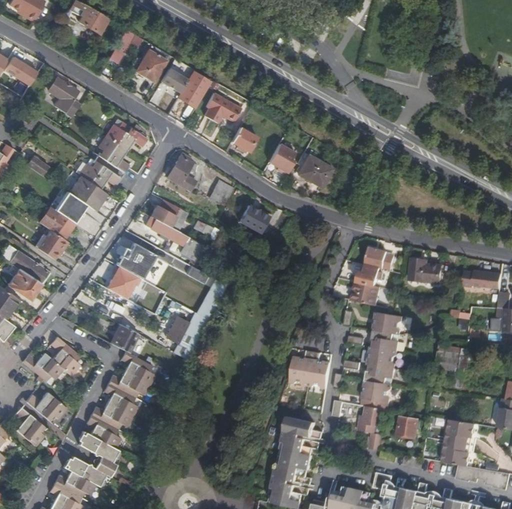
[(13,0),(23,6),(24,6),(25,7),(31,10),(29,13),(37,18),(47,0),(13,0)]
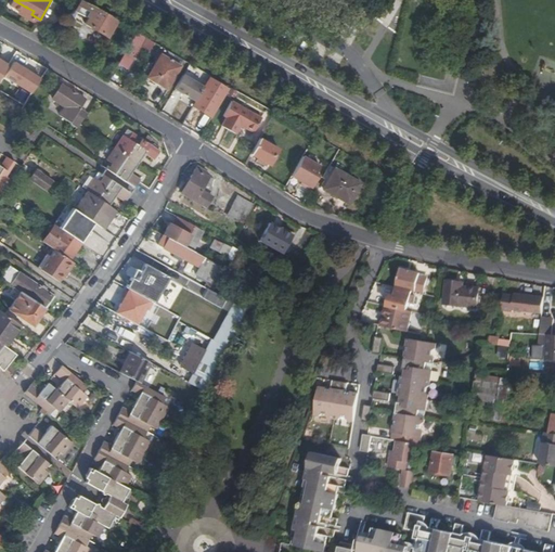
[(118,18),(94,5),(85,21),(108,35),(118,18)]
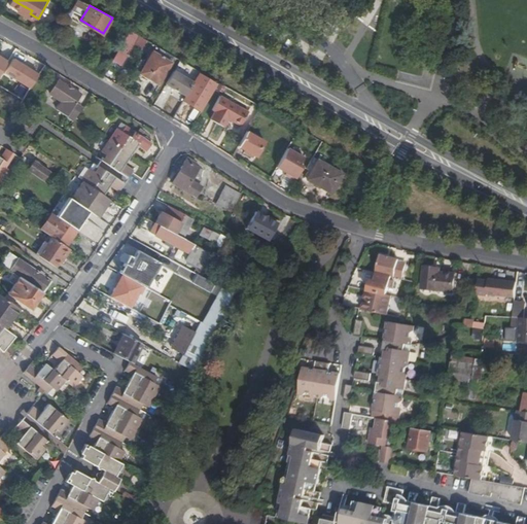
[(131,27),(111,58),(125,66),(144,35),(131,27)]
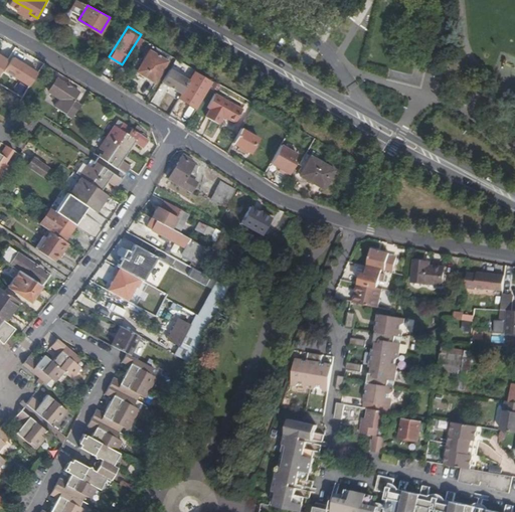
[(156,79),(168,59),(150,49),(138,69),(156,79)]
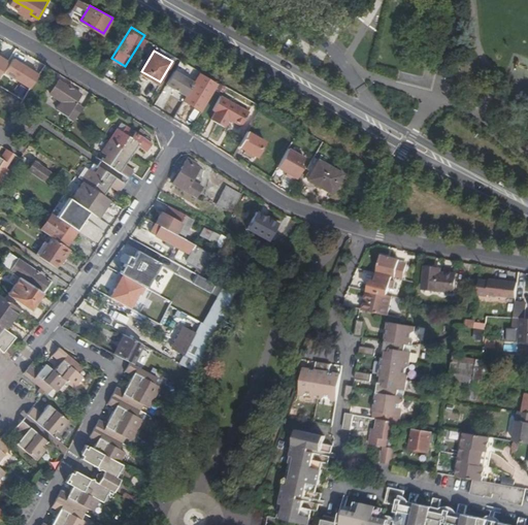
[(13,56),(4,70),(31,87),(40,72),(13,56)]
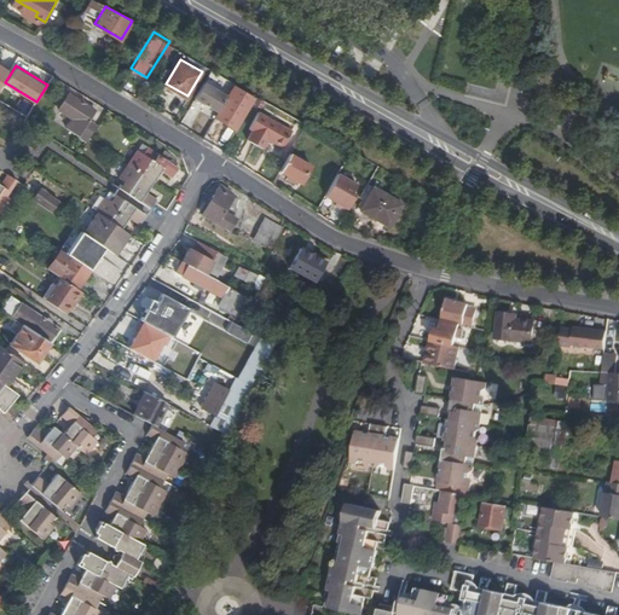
[(235,85),(217,116),(237,128),(243,117),(250,106),(255,98),(235,85)]
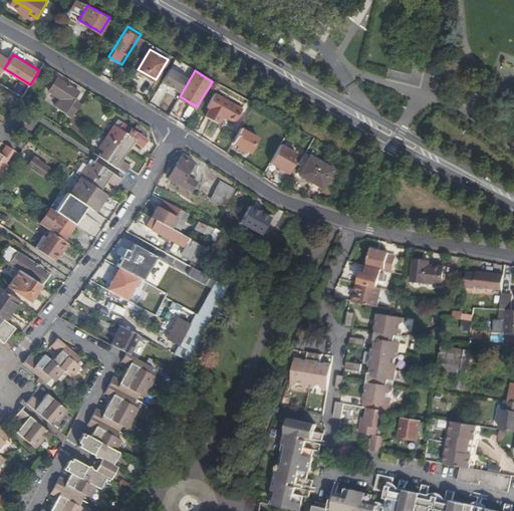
[(60,98),(55,106),(70,116),(79,103),(73,99),(78,91),(56,77),(48,90),(60,98)]
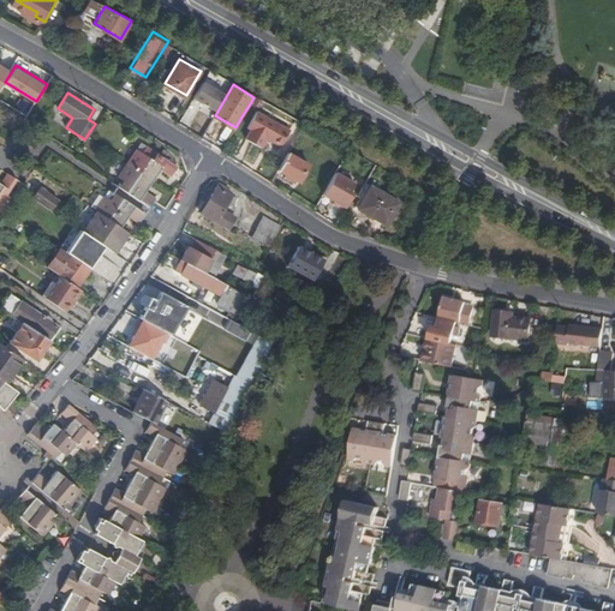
[(257,111),(257,112),(291,130),(291,129),(257,111)]
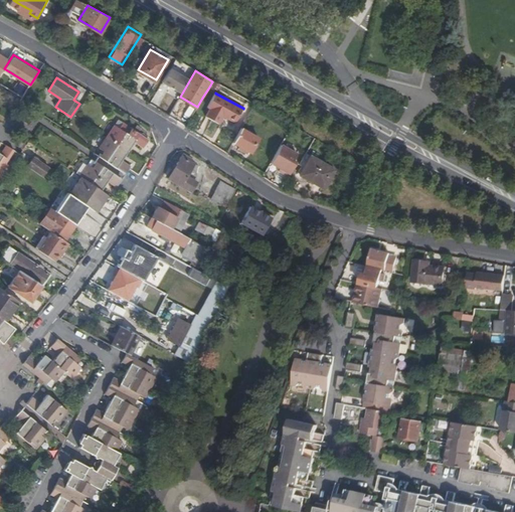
[(243,109),(215,94),(210,103),(238,118),(243,109)]
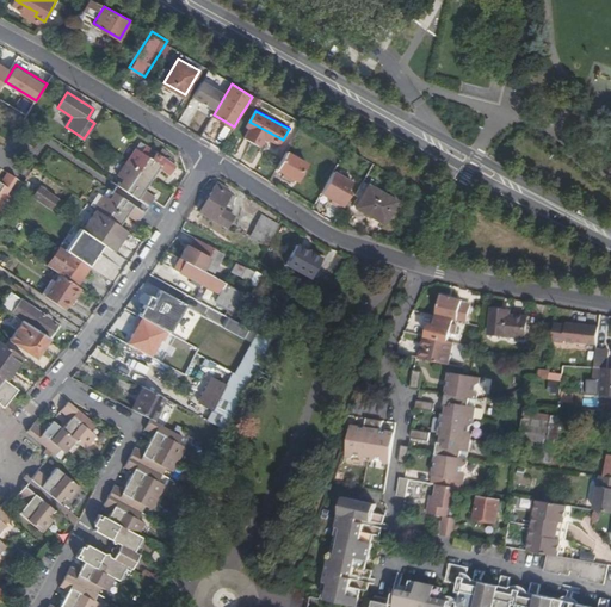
[(283,140),(250,122),(247,125),(251,128),(246,136),(261,146),(266,137),(279,144),(283,140)]
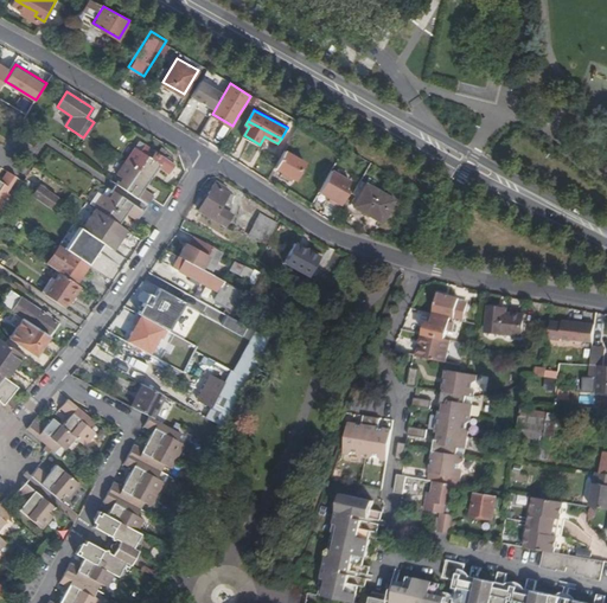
[(135,146),(126,160),(151,177),(158,166),(168,173),(176,164),(145,143),(141,149),(135,146)]
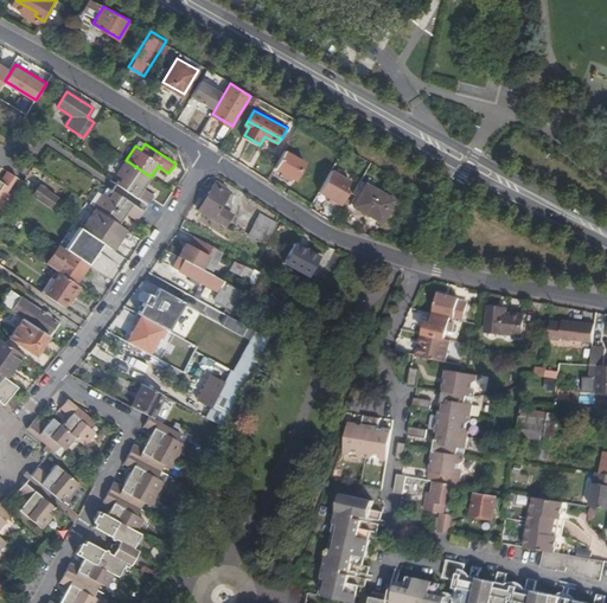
[(285,149),(275,166),(295,178),(305,161),(285,149)]
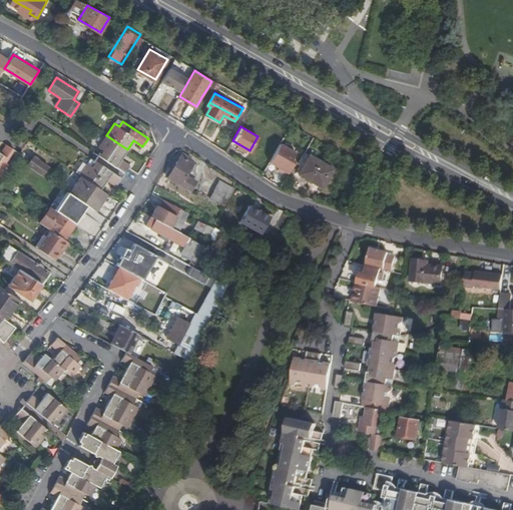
[(127,149),(106,135),(99,146),(103,149),(101,152),(100,155),(124,171),(128,164),(121,158),(127,149)]
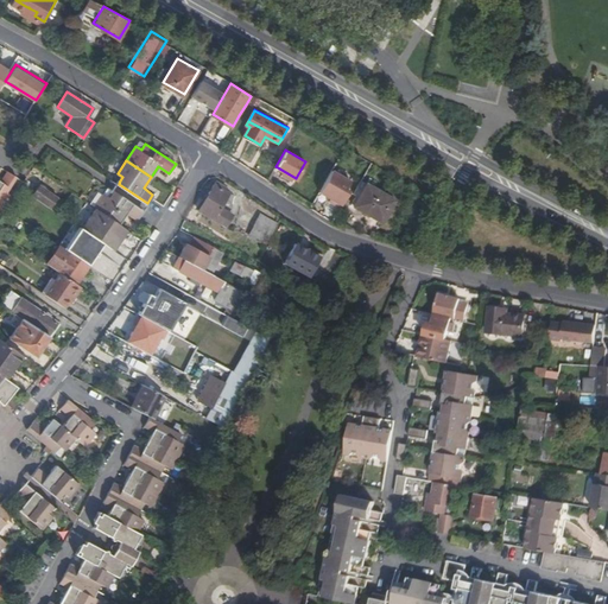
[(340,203),(353,177),(331,166),(318,191),(340,203)]
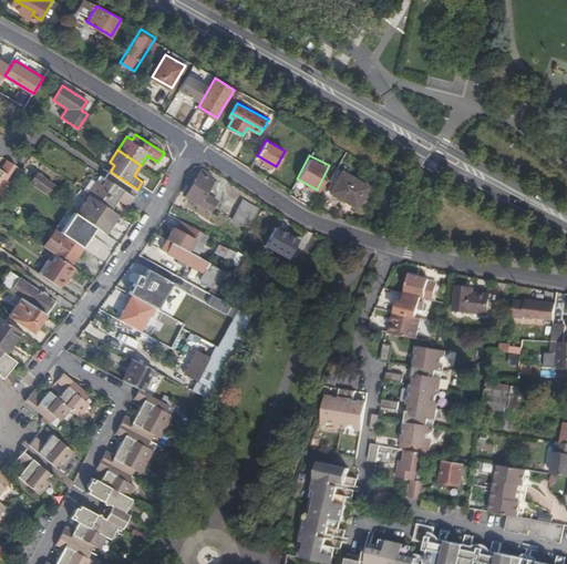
[(0,190),(17,165),(7,160),(1,170),(0,170),(0,190)]
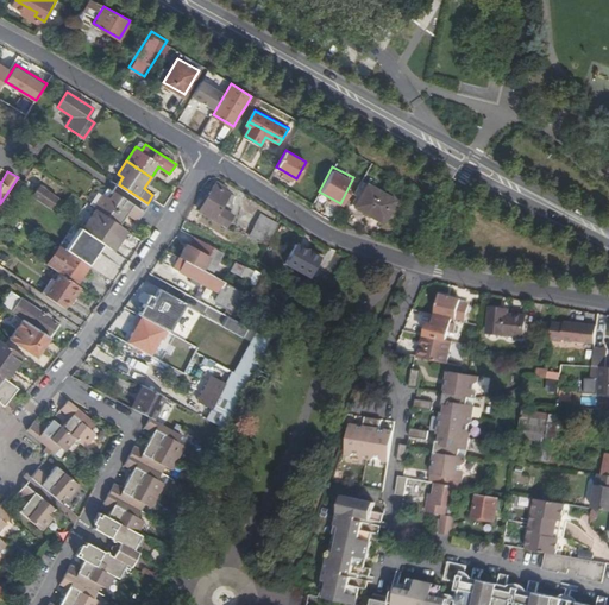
[(360,197),(368,184),(363,181),(356,195),(360,197)]
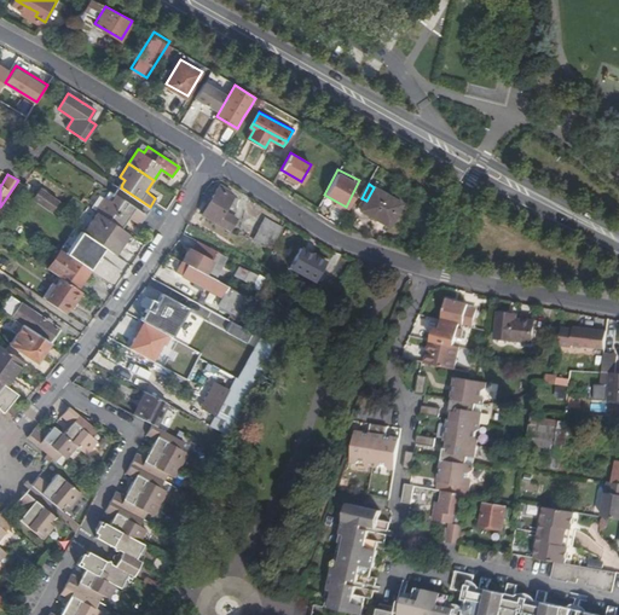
[(219,185),(208,203),(224,212),(232,196),(229,193),(231,191),(219,185)]
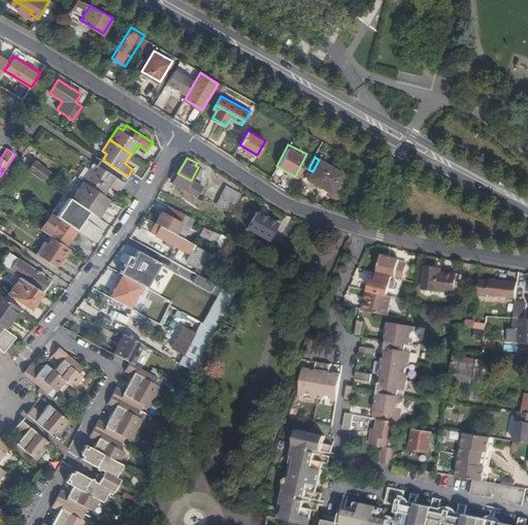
[(34,159),(32,162),(48,173),(51,170),(34,159)]
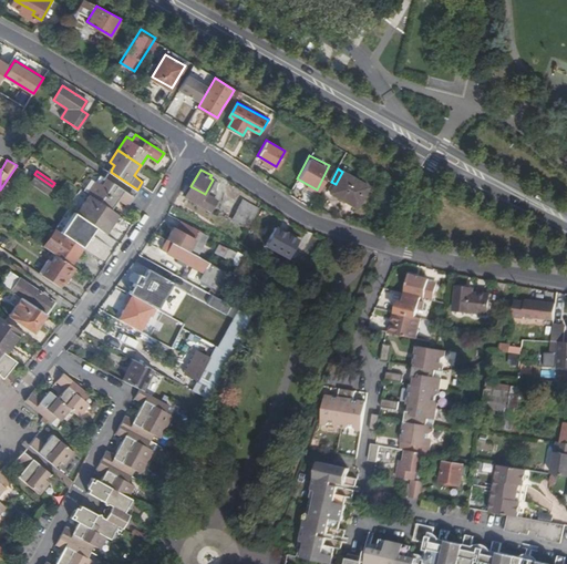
[(369,186),(342,172),(336,184),(331,193),(358,207),(369,186)]
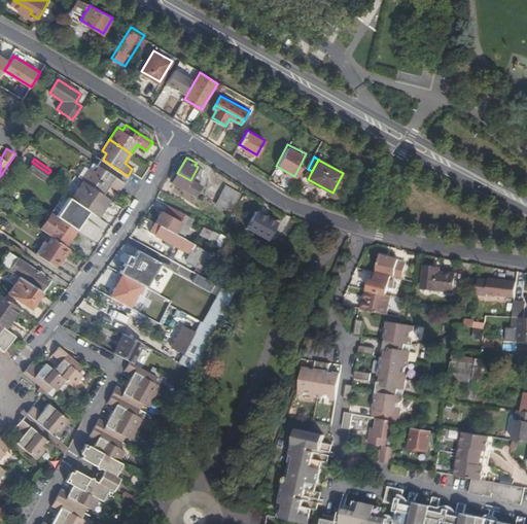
[(32,162),(28,169),(44,180),(48,173),(32,162)]
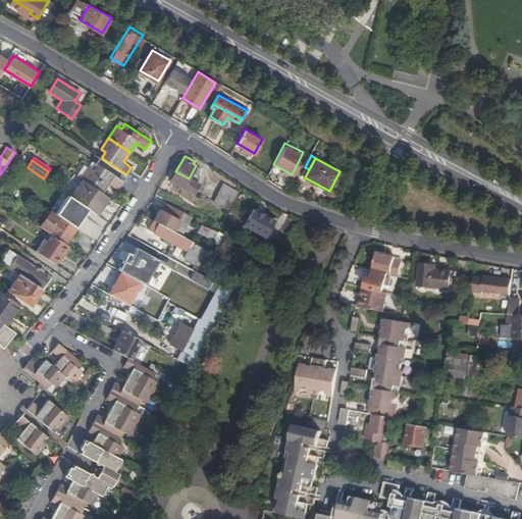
[(116,189),(122,180),(93,160),(87,168),(81,178),(82,178),(102,193),(106,187),(105,184),(107,182),(109,183),(116,189)]
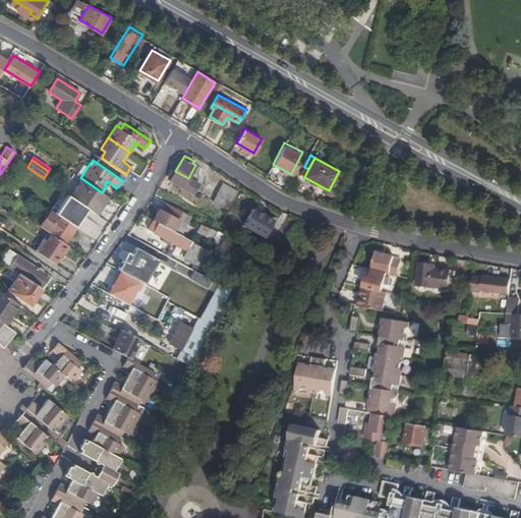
[(188,178),(175,171),(170,180),(194,193),(199,184),(188,178)]
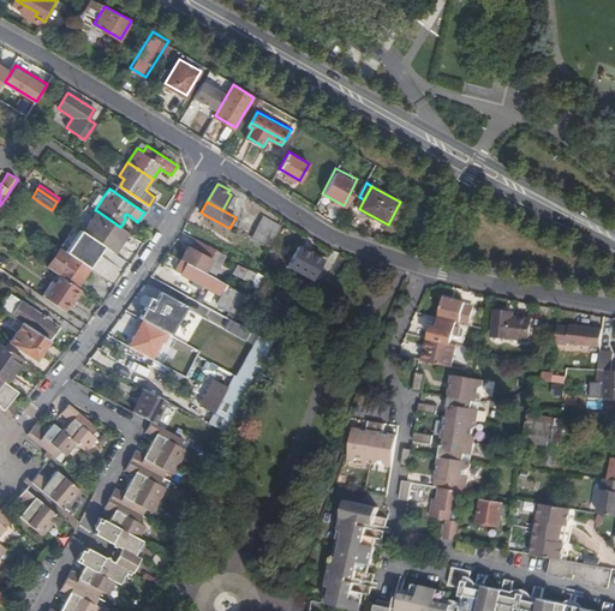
[(91,219),(123,240),(129,232),(120,227),(96,210),(91,219)]
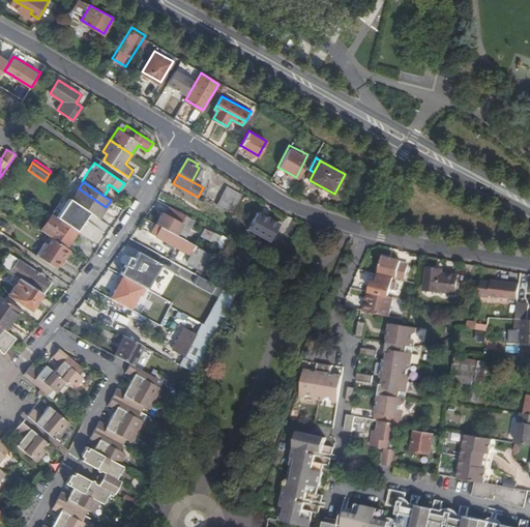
[(236,206),(242,196),(227,187),(225,192),(215,187),(216,186),(208,181),(204,187),(236,206)]
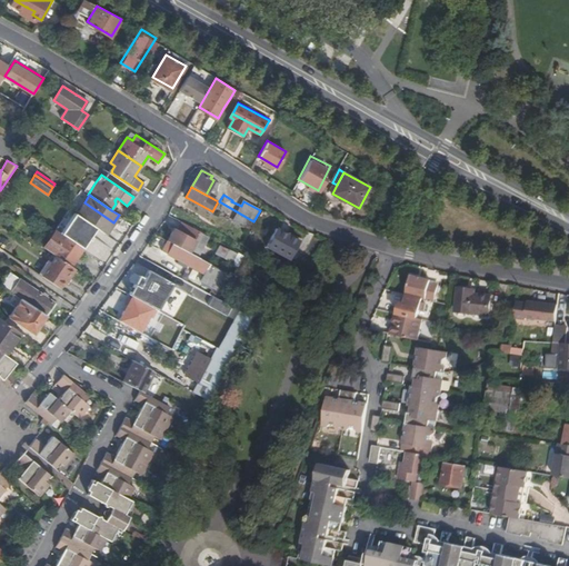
[(77,214),(106,234),(111,227),(113,222),(85,202),(77,214)]
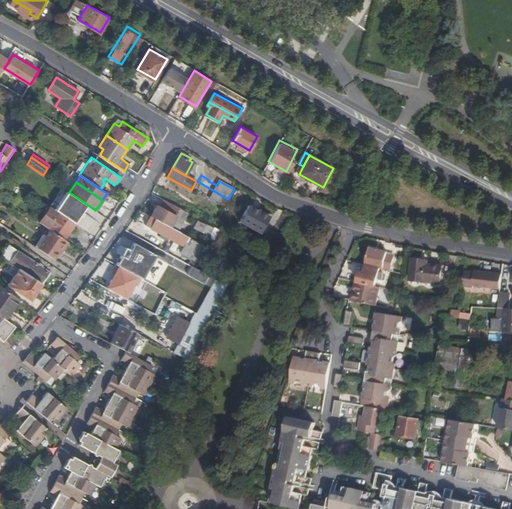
[(52,206),(55,201),(45,194),(33,187),(30,192),(42,199),(52,206)]
